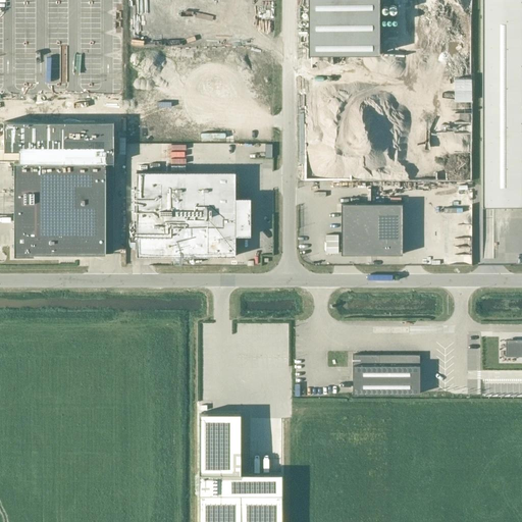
[(308,0),(308,53),(379,53),(379,0),(308,0)]
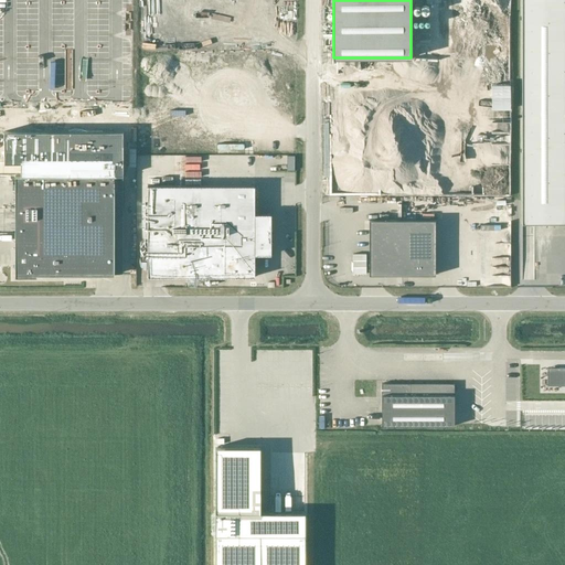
[(564,0),(521,0),(522,223),(564,222),(564,0)]
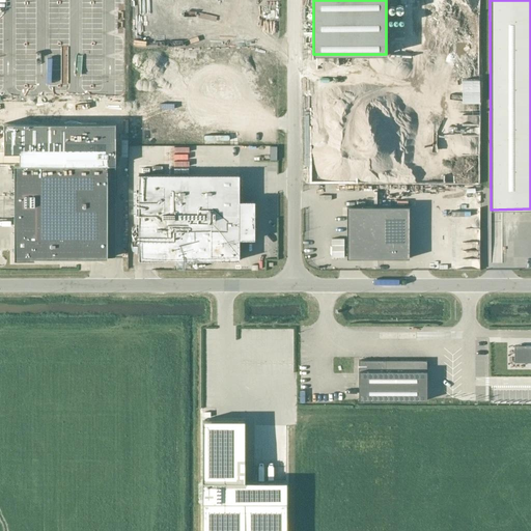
[(20,196),(20,220),(15,220),(15,260),(35,260),(35,258),(108,258),(108,165),(19,165),(15,165),(15,196),(20,196)]
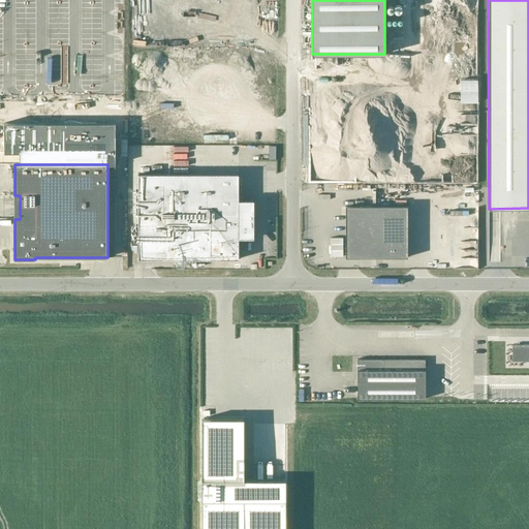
[(138,174),(138,259),(239,259),(239,239),(254,239),(254,200),(239,200),(239,174),(138,174)]
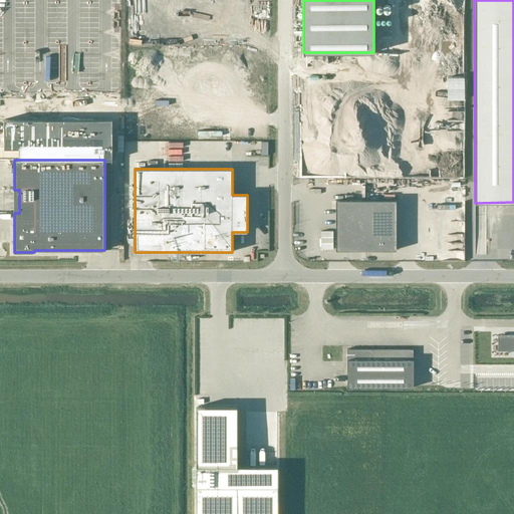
[(396,250),(396,200),(336,200),(336,250),(396,250)]
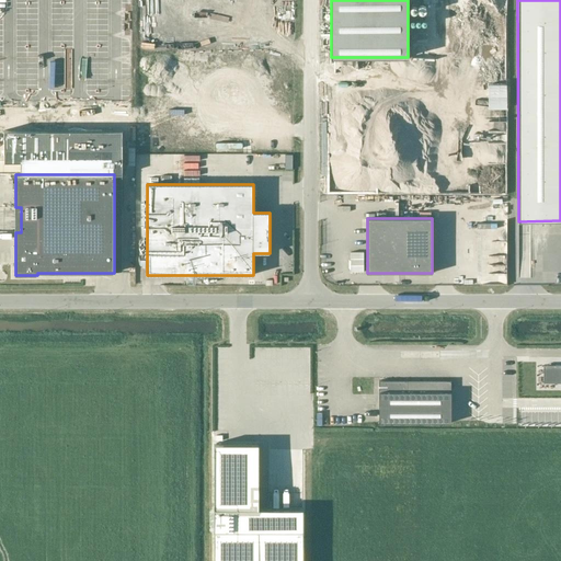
[(451,380),(379,380),(379,423),(451,423),(451,380)]
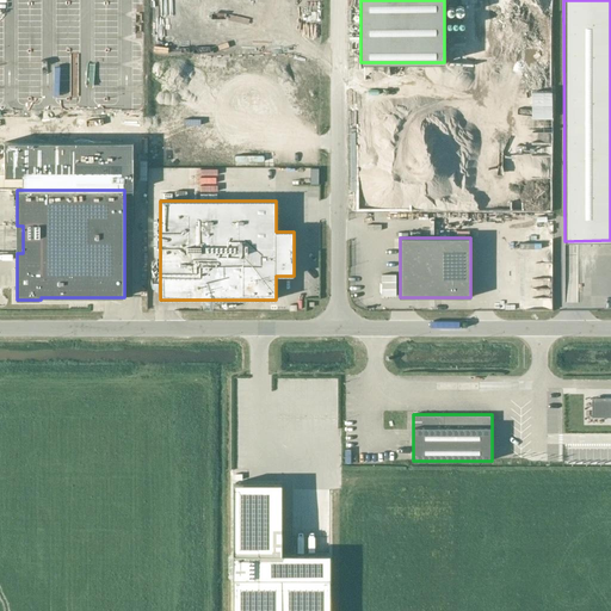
[(281,483),(233,483),(233,610),(331,610),(331,555),(281,555),(281,483)]
